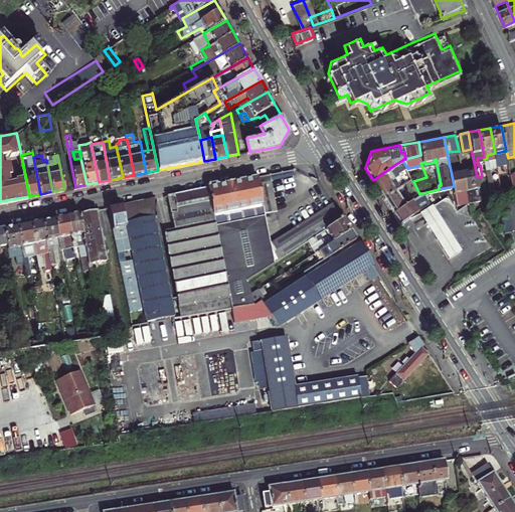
[(397,169),(394,165),(373,180),(383,196),(400,185),(394,175),(397,173),(395,170),(397,169)]
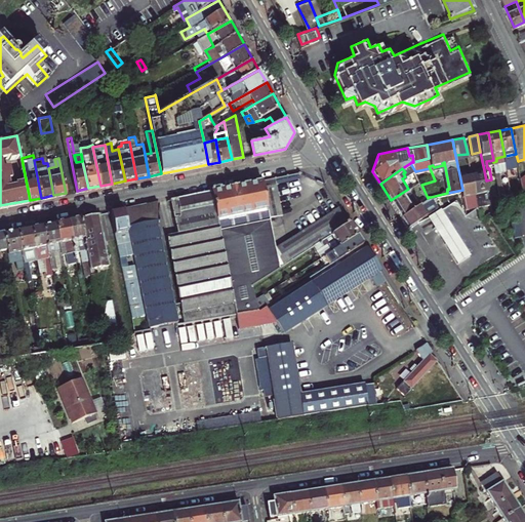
[(484,170),(471,172),(475,193),(478,205),(484,203),(482,191),(488,190),(486,181),(484,170)]
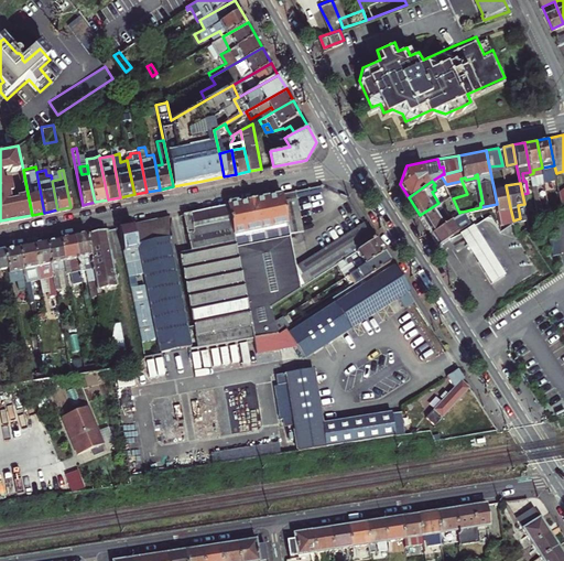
[(506,185),(494,187),(497,204),(498,209),(510,207),(506,185)]
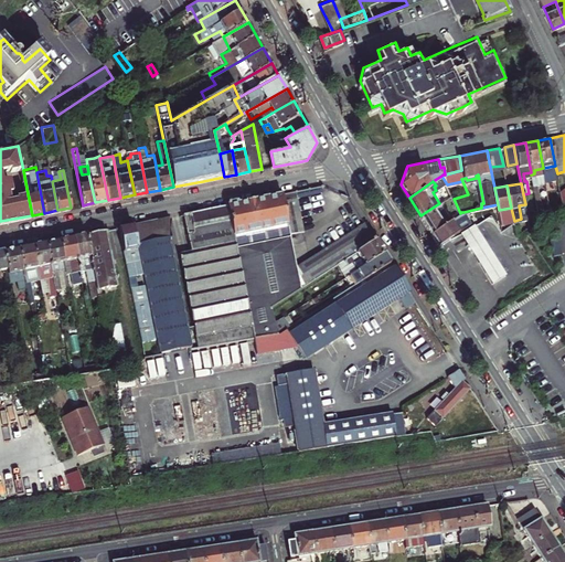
[(227,203),(236,243),(290,232),(284,200),(281,192),(227,203)]
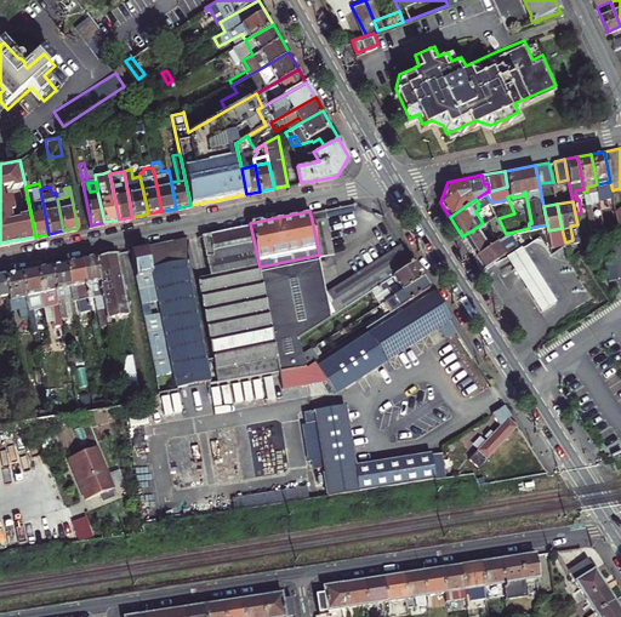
[(334,252),(326,217),(312,220),(319,255),(334,252)]
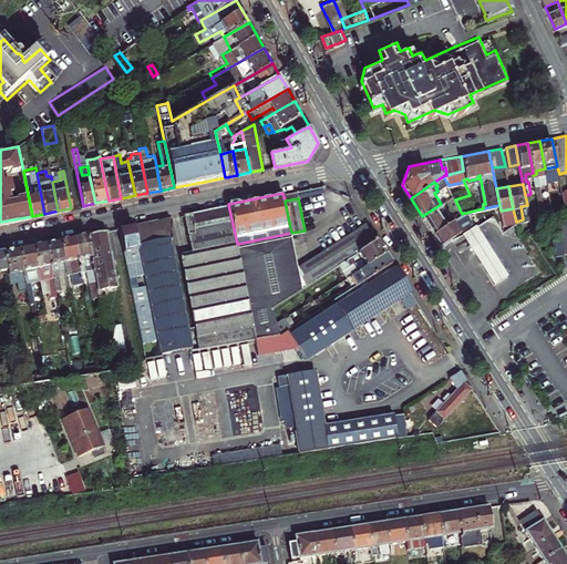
[(422,216),(433,233),(453,219),(442,203),(441,204),(422,216)]
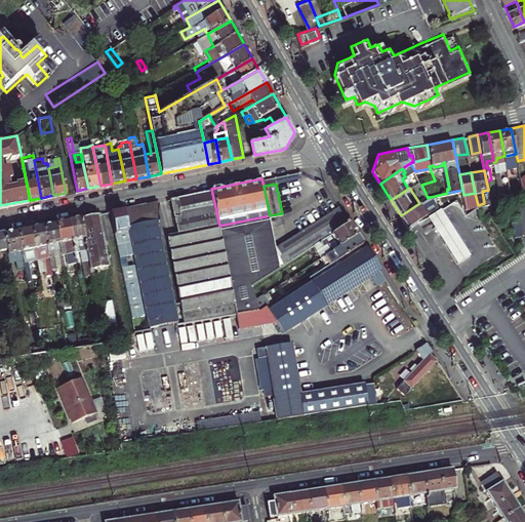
[(165,228),(185,322),(238,313),(219,226),(211,189),(194,193),(170,197),(176,226),(165,228)]
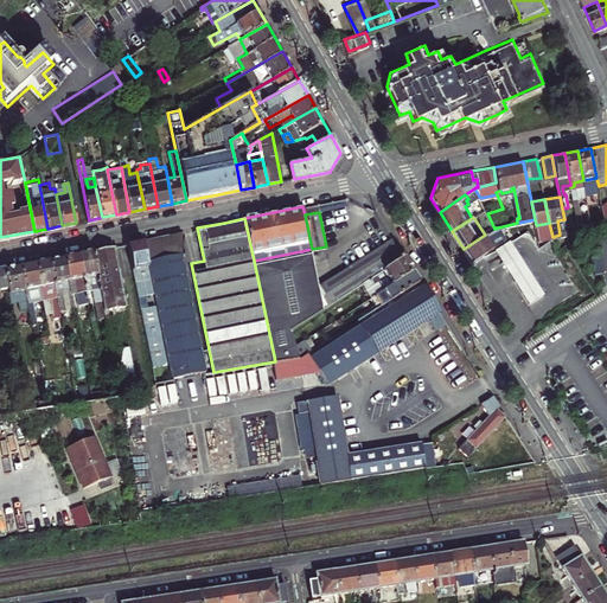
[(471,261),(484,254),(494,247),(491,241),(502,233),(498,228),(496,228),(494,229),(485,235),(464,249),(471,261)]
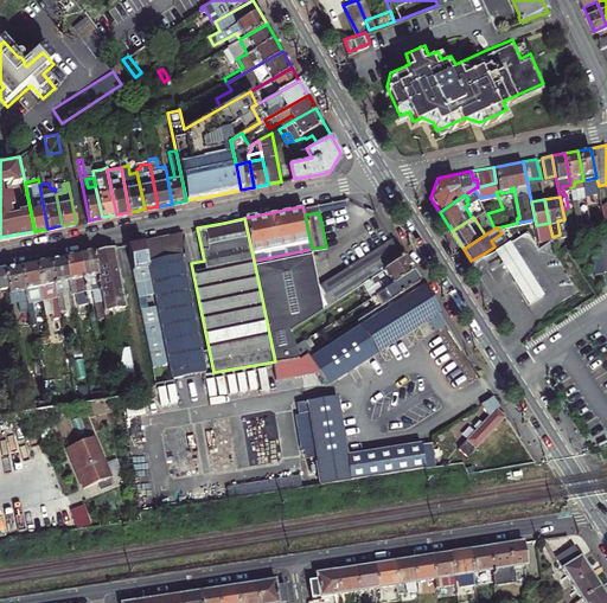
[(142,239),(147,261),(181,254),(183,231),(142,239)]
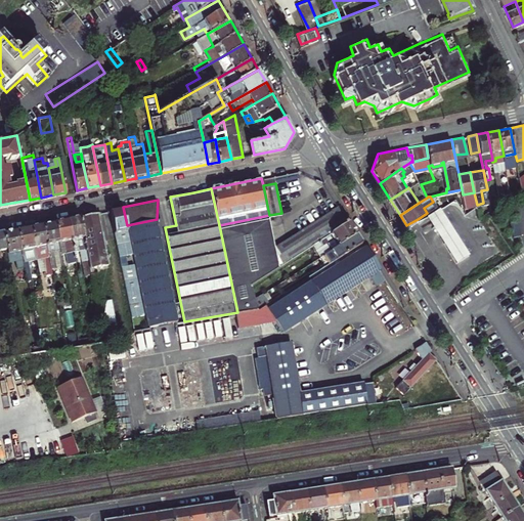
[(219,225),(237,312),(259,308),(258,306),(256,298),(251,285),(312,245),(349,220),(339,205),(275,247),(269,215),(219,225)]
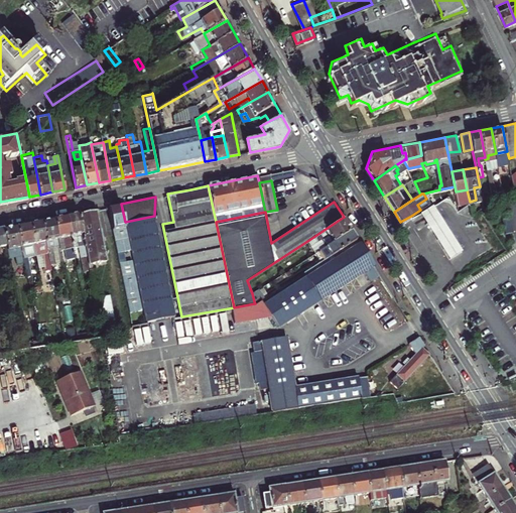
[(117,251),(130,248),(125,222),(121,204),(108,207),(117,251)]
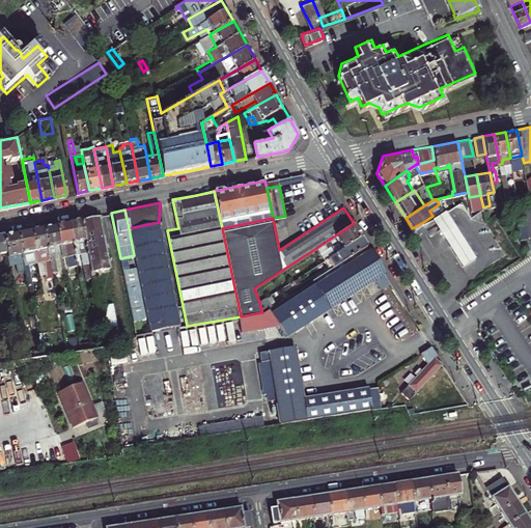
[(452,220),(446,210),(441,211),(432,216),(423,222),(430,233),(440,227),(452,220)]
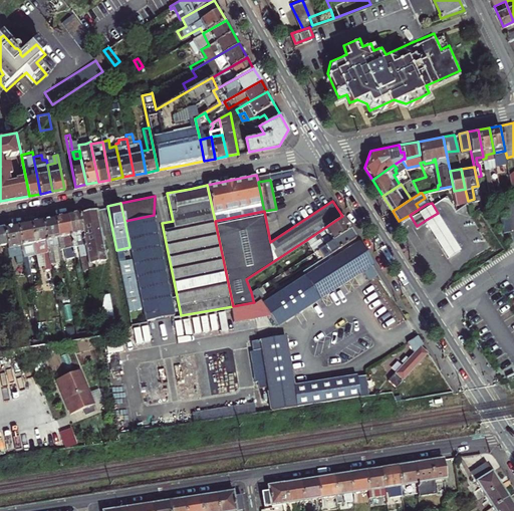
[(96,208),(78,212),(86,252),(95,294),(101,293),(96,265),(100,265),(99,258),(106,257),(105,251),(107,250),(107,248),(104,249),(96,208)]
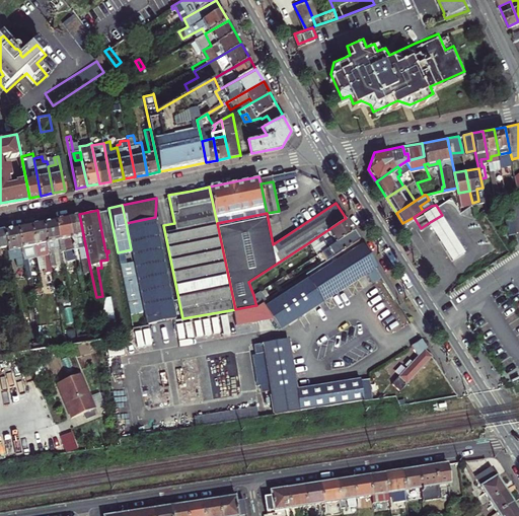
[(67,216),(75,256),(87,254),(79,214),(67,216)]
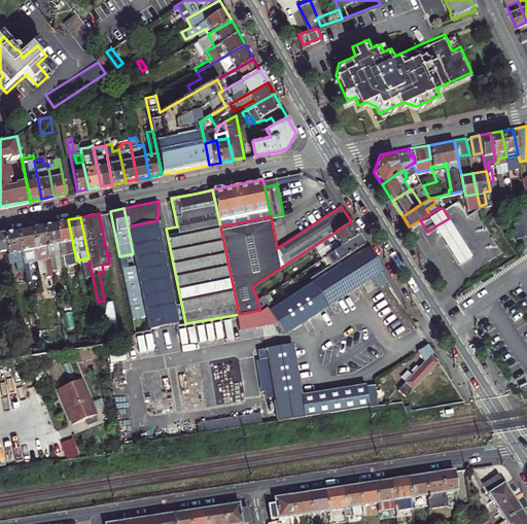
[(449,218),(436,225),(442,235),(455,226),(449,218)]
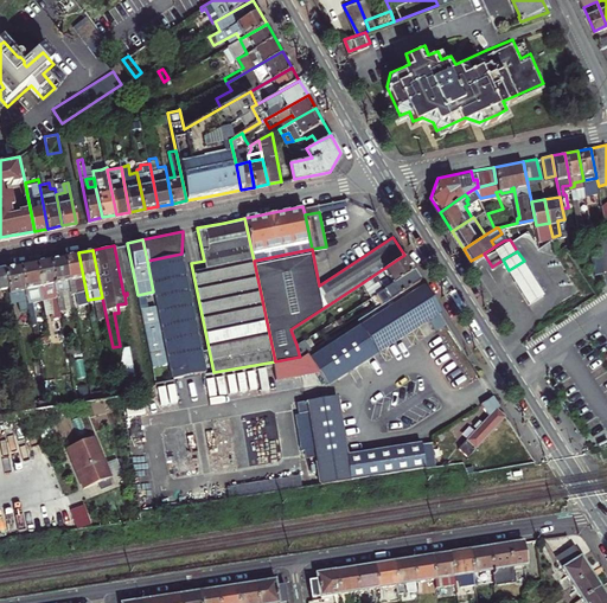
[(74,303),(88,300),(78,252),(64,256),(74,303)]
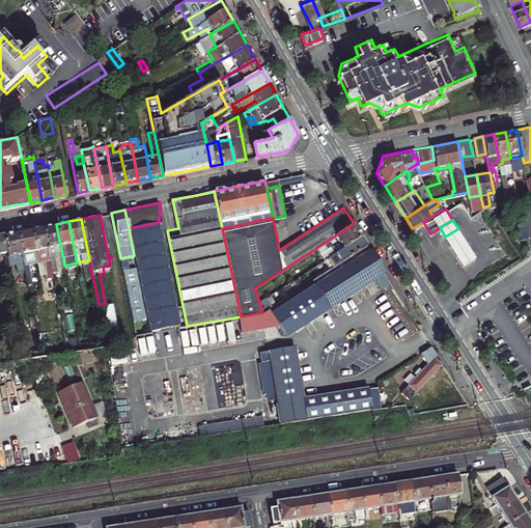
[(150,332),(179,327),(159,222),(129,228),(134,255),(150,332)]
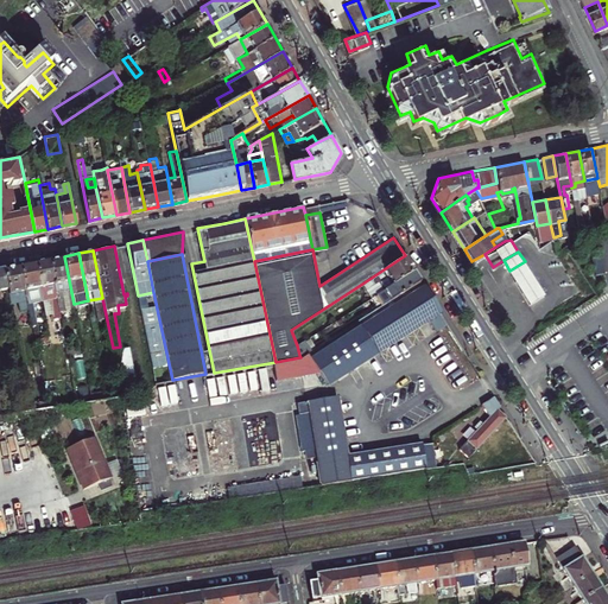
[(362,284),(371,297),(413,269),(405,255),(362,284)]
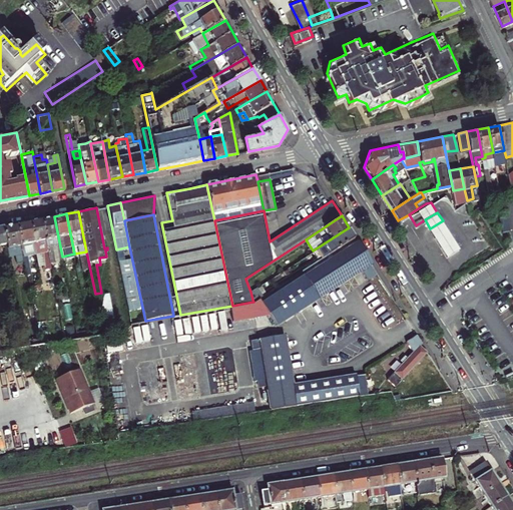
[(41,218),(49,256),(50,261),(62,259),(62,257),(54,216),(41,218)]
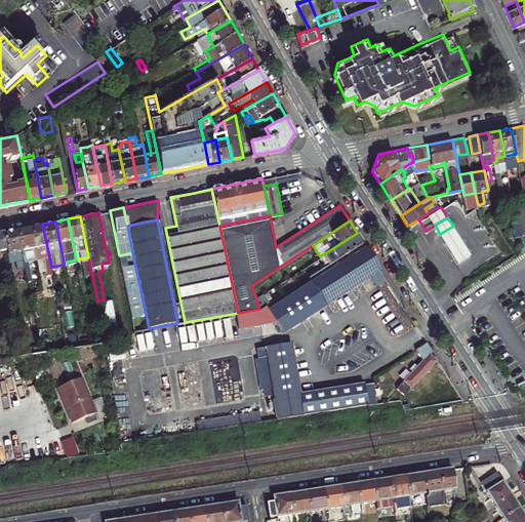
[(31,227),(37,258),(45,256),(46,263),(50,262),(42,224),(31,227)]
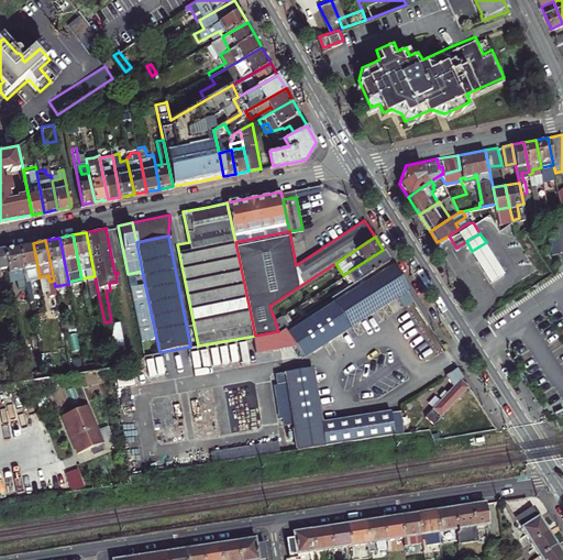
[(486,242),(472,251),(477,259),(490,250),(486,242)]
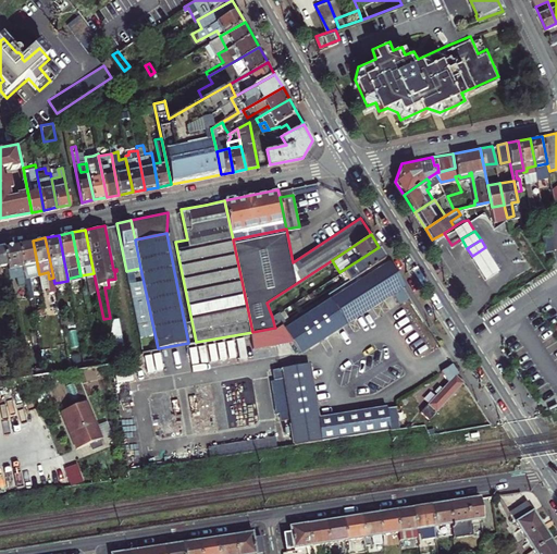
[(25,277),(39,274),(33,241),(19,243),(23,267),(25,277)]
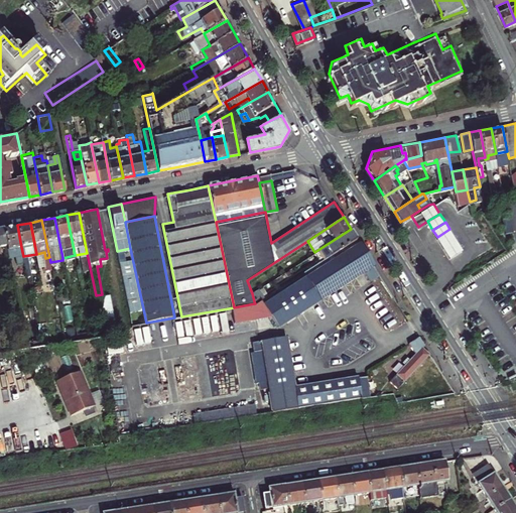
[(23,256),(21,247),(17,225),(3,228),(7,245),(9,257),(15,256),(18,271),(26,270),(25,266),(23,256)]
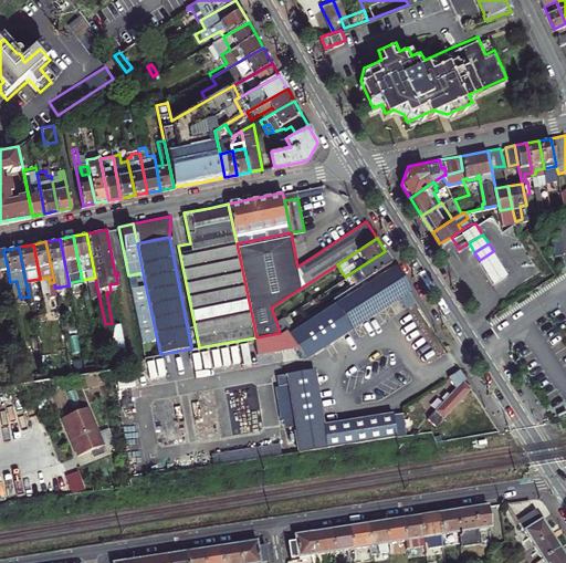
[(345,277),(350,287),(390,260),(385,251),(345,277)]
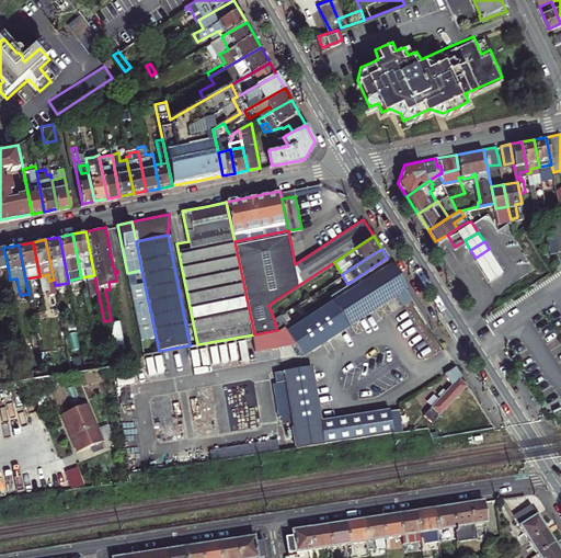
[(489,249),(476,258),(490,279),(503,270),(489,249)]
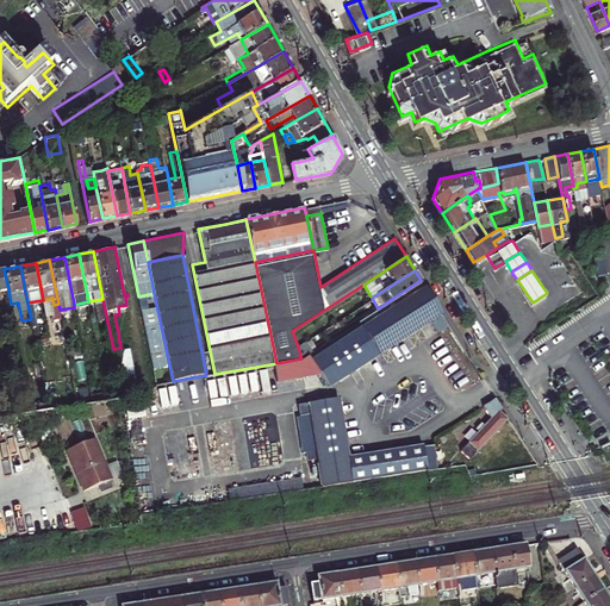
[(421,280),(378,308),(309,354),(329,385),(430,320),(434,325),(446,318),(421,280)]
